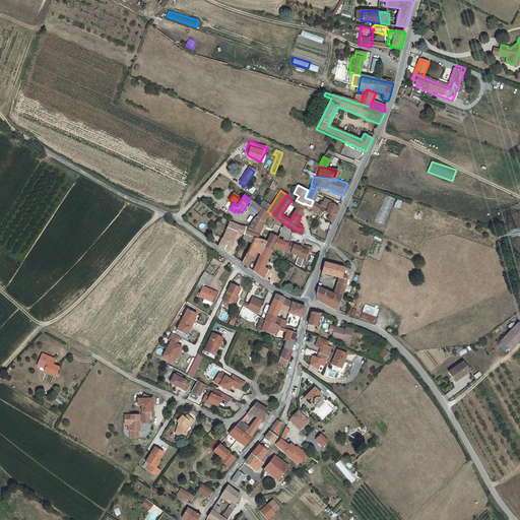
[(327,207),(329,202),(330,200),(324,197),(321,205),(325,206),(327,207)]
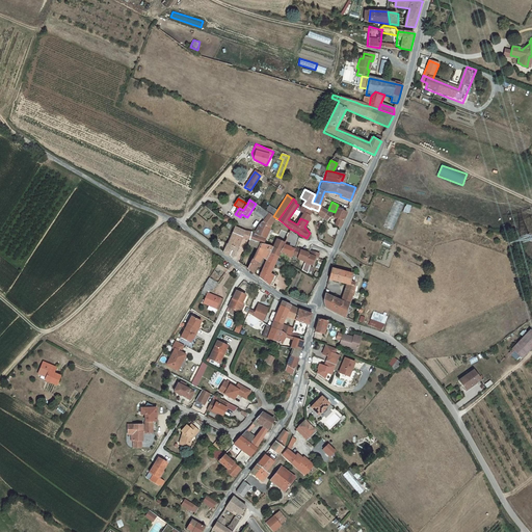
[(265,210),(268,212),(269,213),(273,216),(278,208),(269,203),(265,210)]
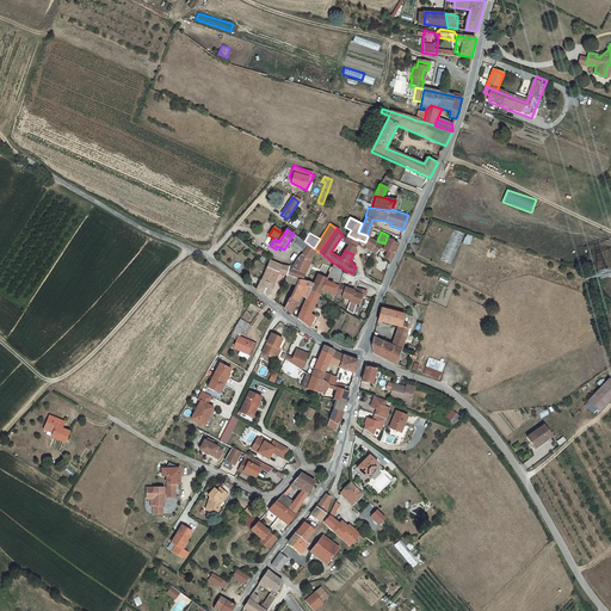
[(347,235),(346,238),(344,240),(350,244),(355,246),(357,240),(347,235)]
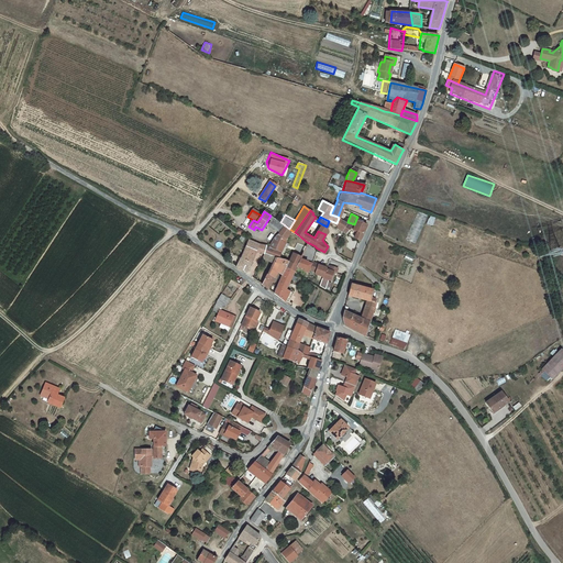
[(352,223),(348,222),(348,221),(339,218),(337,223),(335,225),(345,231),(349,227),(352,223)]
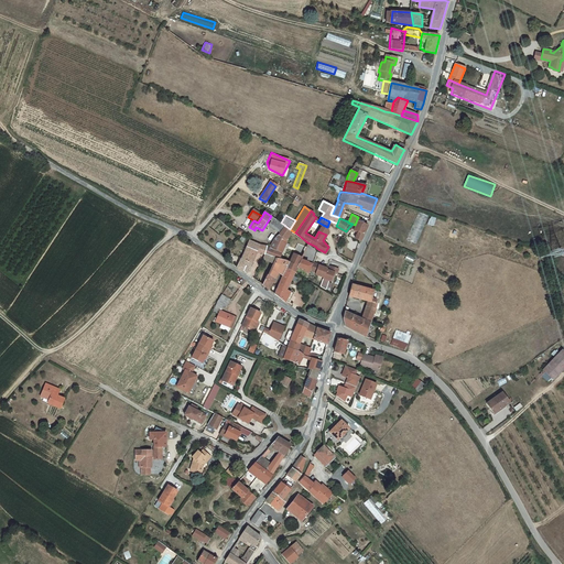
[(366,223),(357,219),(355,225),(353,224),(349,227),(355,230),(353,236),(359,238),(360,237),(360,236),(366,223)]
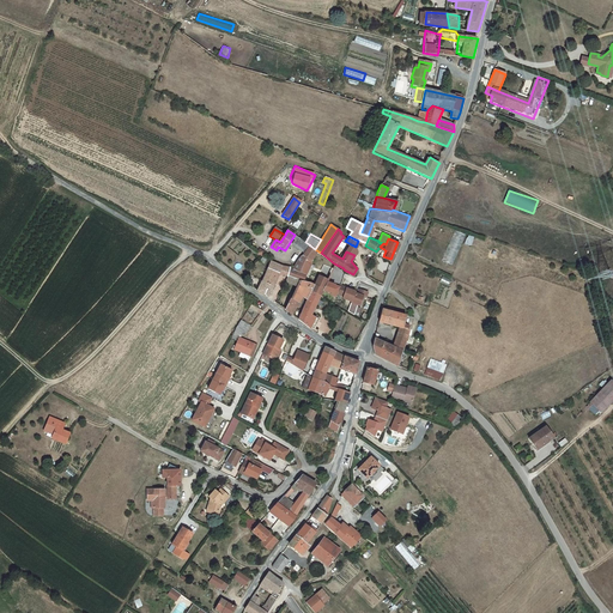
[(310,246),(309,244),(302,256),(313,261),(319,252),(315,249),(310,246)]
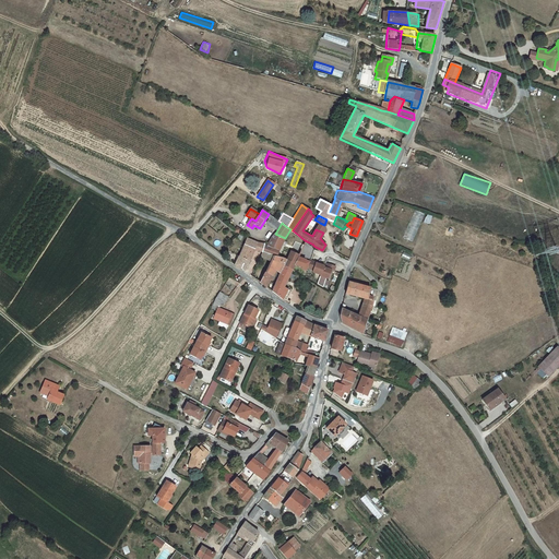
[(323,233),(325,229),(324,225),(320,223),(316,229),(323,233)]
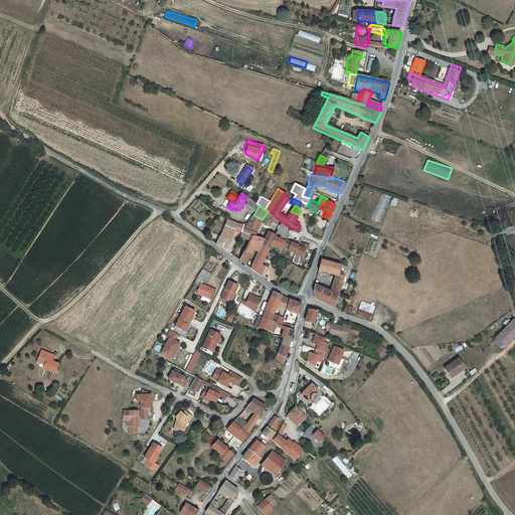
[(263,219),(253,215),(249,221),(255,223),(253,228),(258,230),(264,220),(263,219)]
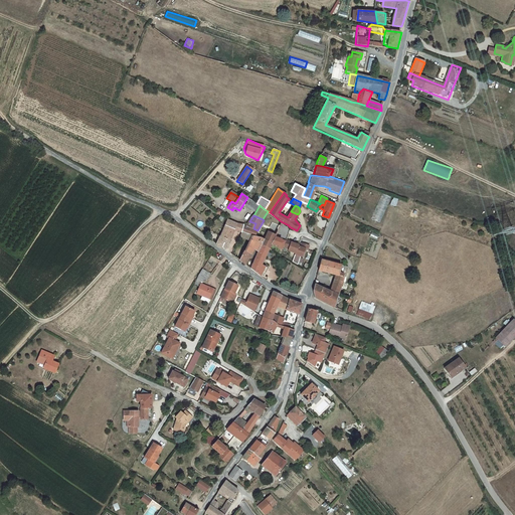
[(229,221),(227,220),(216,245),(219,246),(222,248),(225,249),(231,242),(232,238),(233,236),(235,230),(243,233),(245,226),(240,224),(236,223),(233,222),(231,222),(229,221)]
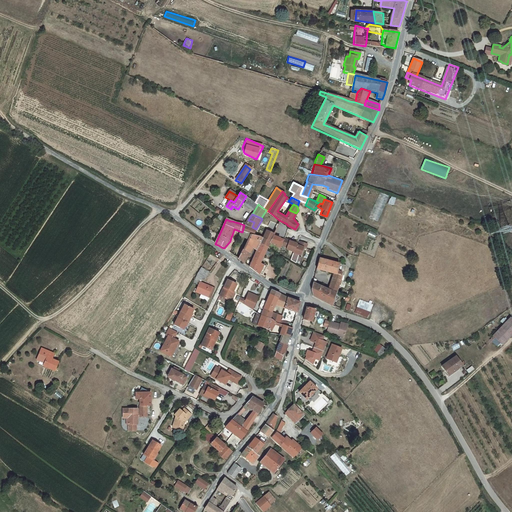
[(252,235),(256,229),(252,227),(245,225),(244,225),(242,232),(247,233),(250,234),(252,235)]
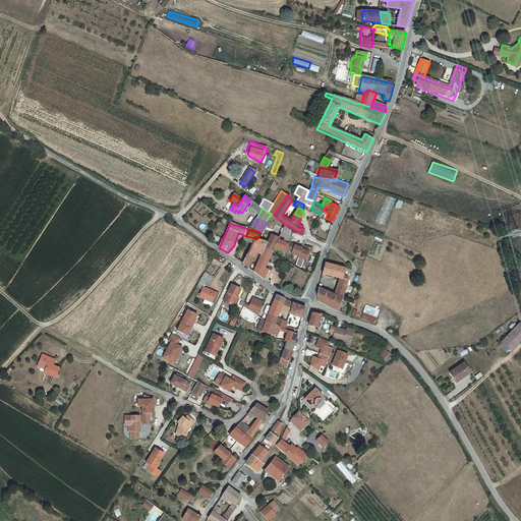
[(282,231),(274,229),(273,230),(270,239),(267,239),(266,242),(264,245),(266,246),(273,250),(274,248),(275,245),(276,245),(278,241),(279,238),(279,237),(282,231)]
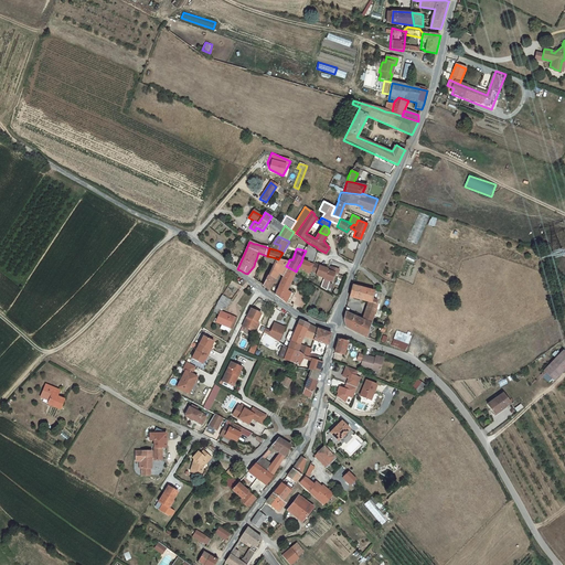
[(269,270),(276,258),(273,257),(267,256),(263,268),(269,270)]
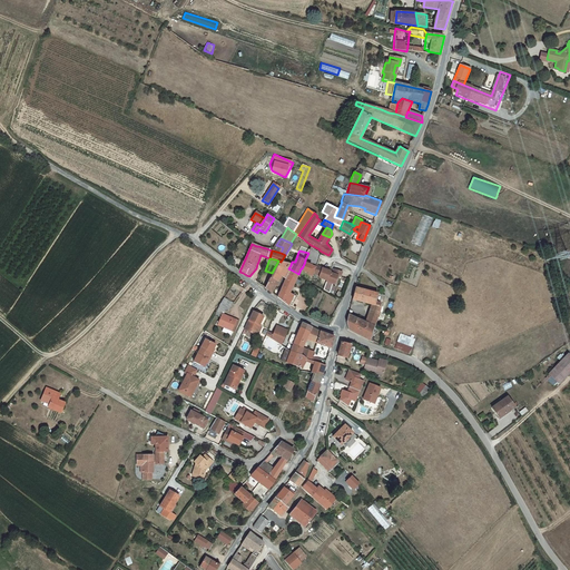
[(288,268),(291,265),(281,262),(278,261),(272,273),(274,274),(272,278),(271,278),(266,287),(268,290),(273,293),(282,276),(285,269),(290,272),(291,269),(288,268)]
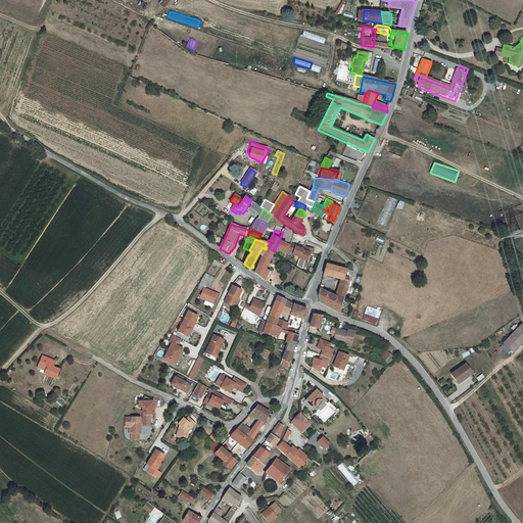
[(289,247),(290,244),(290,243),(286,242),(286,241),(280,239),(279,242),(277,246),(276,246),(283,249),(283,250),(288,252),(288,249),(289,247)]
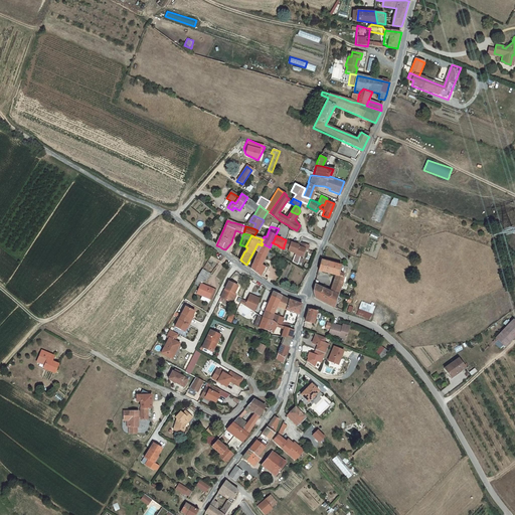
[(291,241),(286,240),(285,243),(284,245),(289,247),(289,249),(296,251),(298,243),(291,241)]
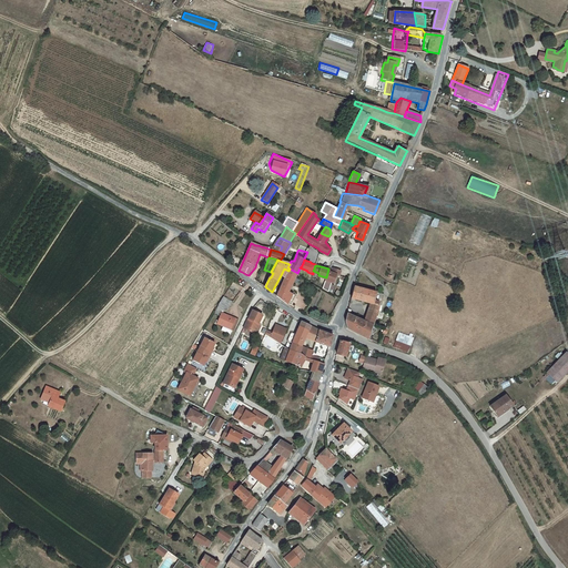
[(332,271),(328,270),(325,279),(332,281),(334,282),(336,273),(340,273),(341,269),(333,266),(332,271)]
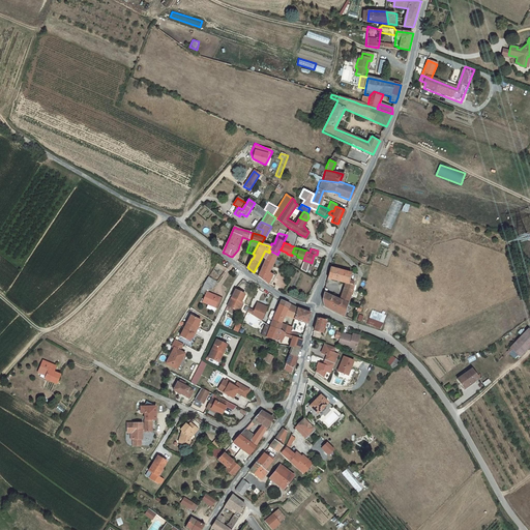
[(277,255),(270,251),(269,253),(267,259),(273,262),(274,260),(276,257),(277,255)]
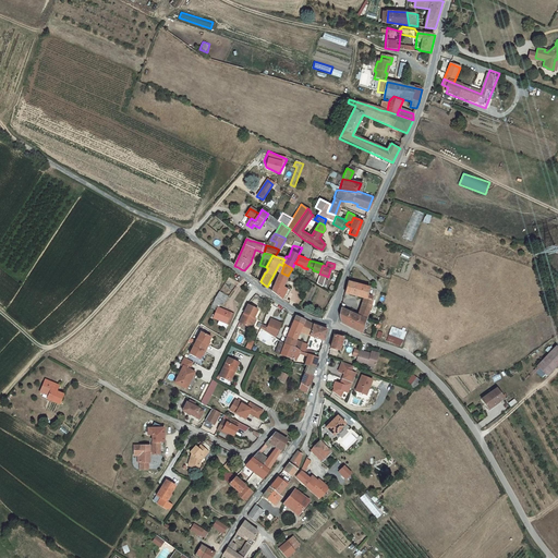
[(287,279),(288,276),(281,273),(279,276),(278,280),(284,283),(287,279)]
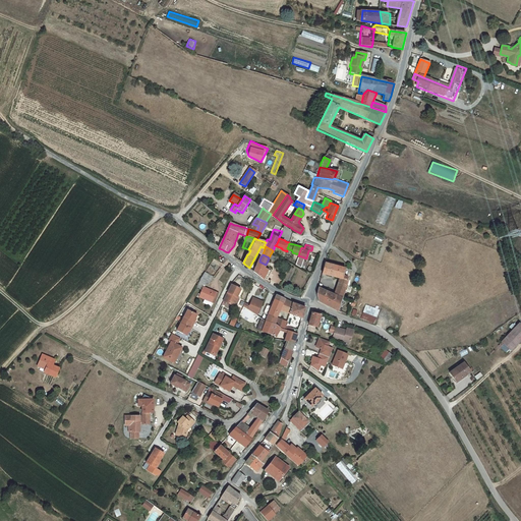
[(345,267),(325,263),(324,267),(322,274),(340,278),(338,284),(347,287),(347,285),(349,281),(350,278),(347,278),(348,275),(348,274),(343,273),(345,267)]
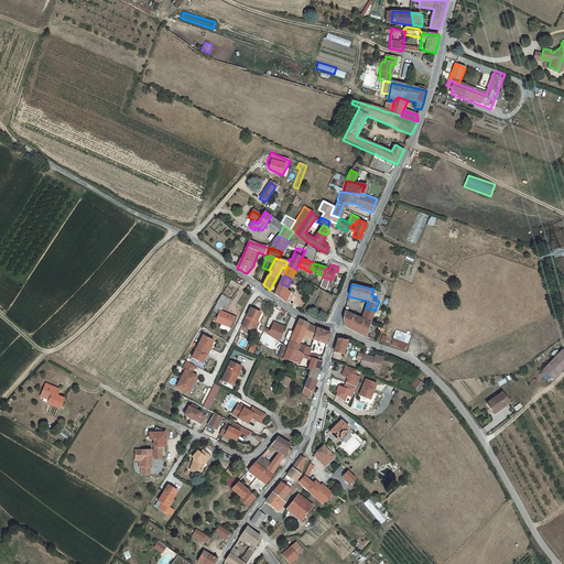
[(277,294),(286,302),(292,291),(288,289),(280,285),(277,294)]
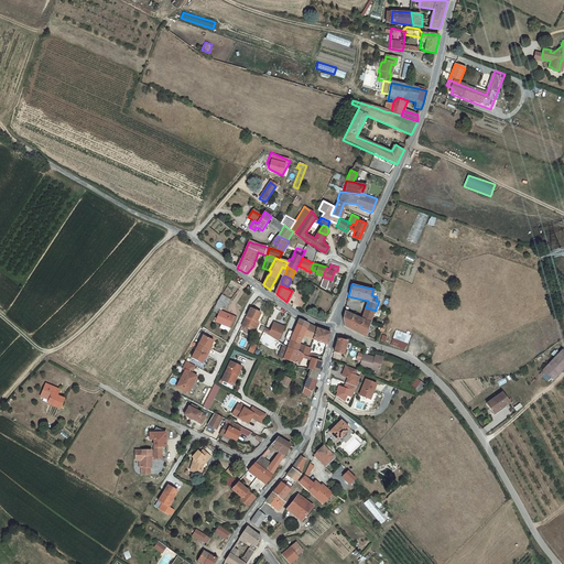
[(381,291),(373,289),(371,295),(377,296),(377,297),(379,297),(381,291)]
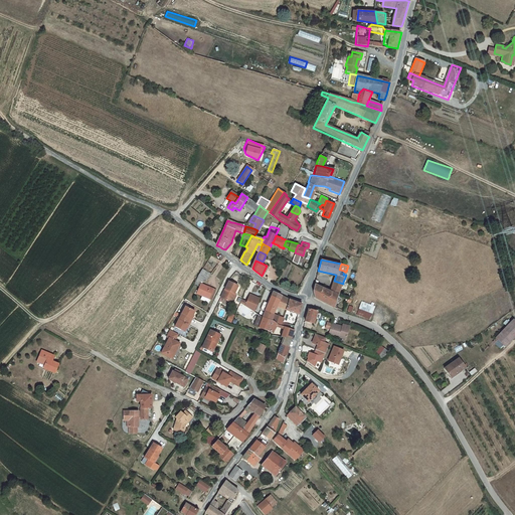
[(208,279),(210,273),(202,270),(200,276),(208,279)]
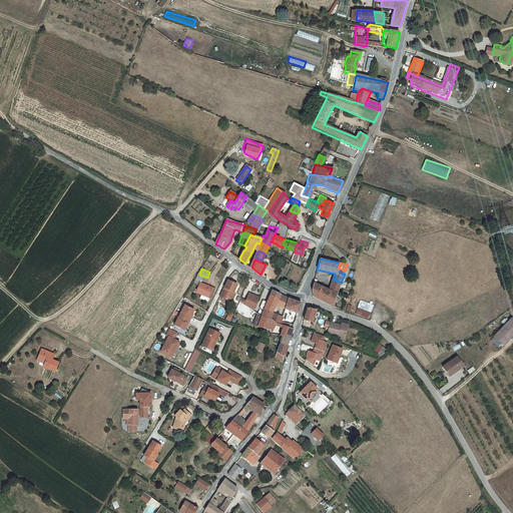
[(238,284),(228,280),(220,295),(231,300),(238,284)]
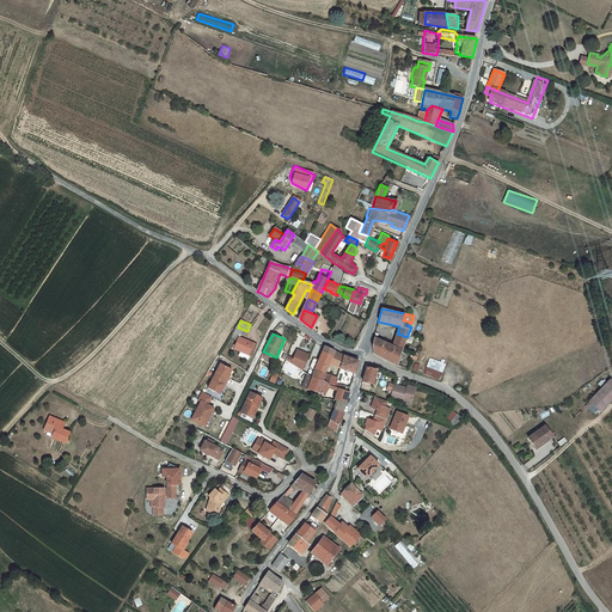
[(393,346),(403,350),(408,337),(397,334),(393,346)]
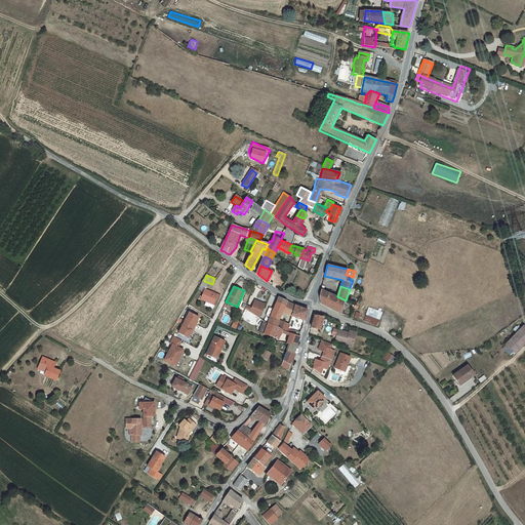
[(217,294),(205,289),(200,299),(206,301),(204,306),(211,309),(213,305),(217,294)]
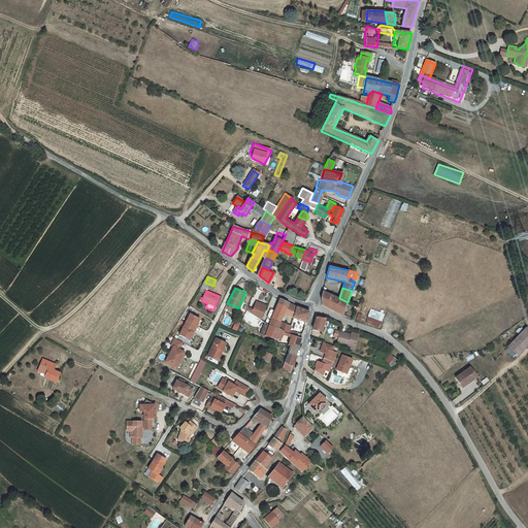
[(342,315),(348,302),(339,298),(323,291),(322,294),(322,296),(322,298),(322,304),(335,310),(339,314),(342,315)]
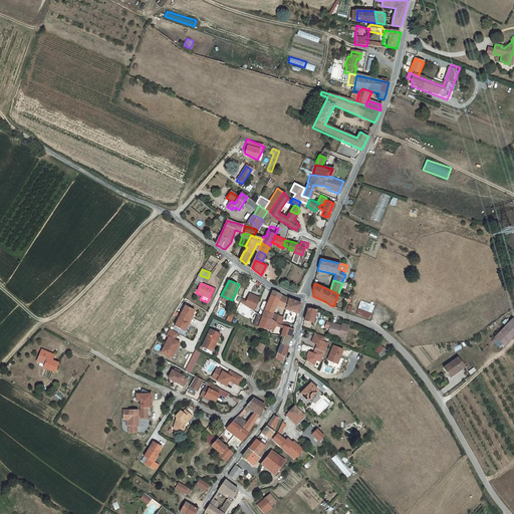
[(279,316),(272,312),(275,304),(280,294),(275,292),(269,303),(266,308),(265,310),(262,315),(266,317),(274,321),(277,322),(279,316)]
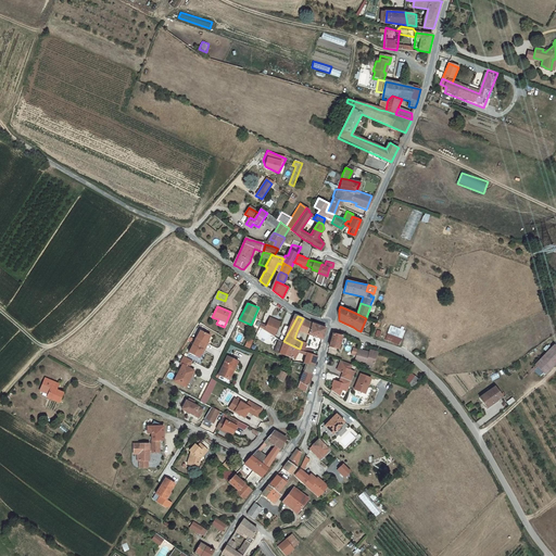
[(262,321),(260,327),(275,336),(281,324),(276,320),(277,319),(273,317),(268,325),(262,321)]
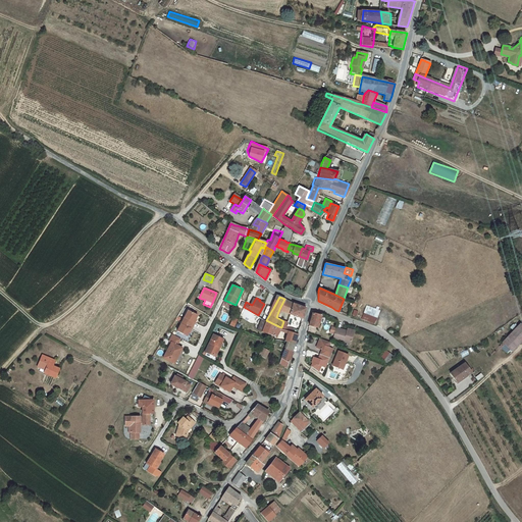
[(290,301),(284,299),(279,309),(289,312),(293,302),(290,301)]
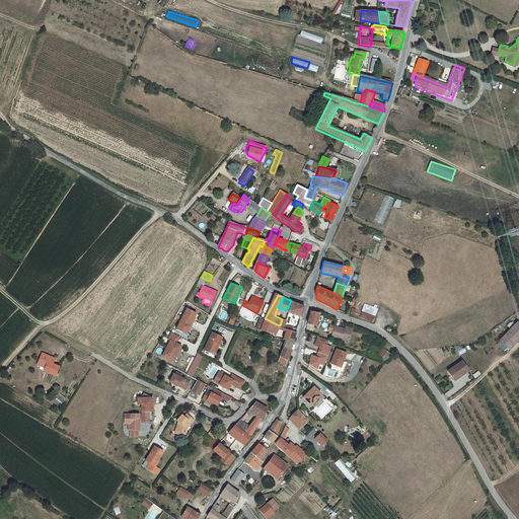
[(304,306),(291,300),(287,310),(286,313),(291,316),(293,312),(301,316),(304,306)]
